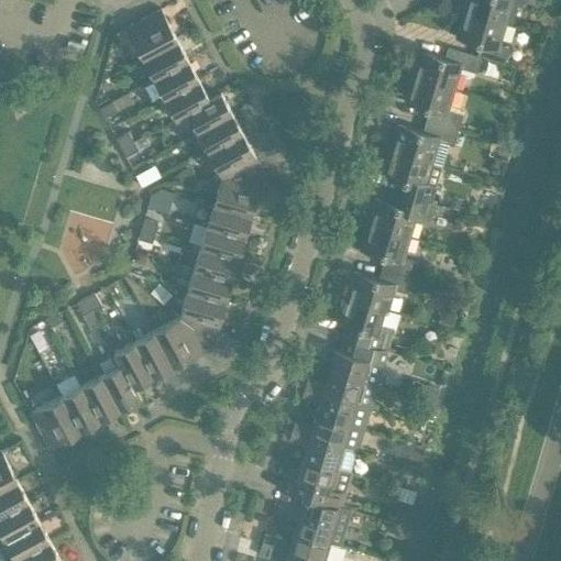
[(470,0),(466,14),(507,26),(513,7),(525,10),(527,0),(470,0)]
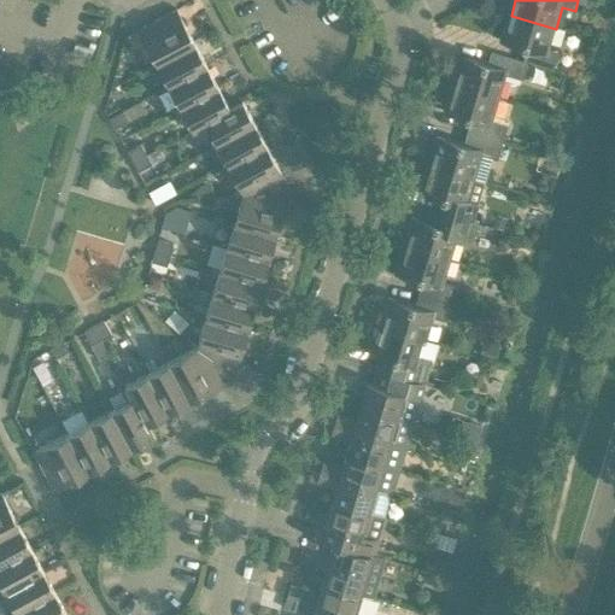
[(139,33),(152,57),(191,36),(177,12),(139,33)]
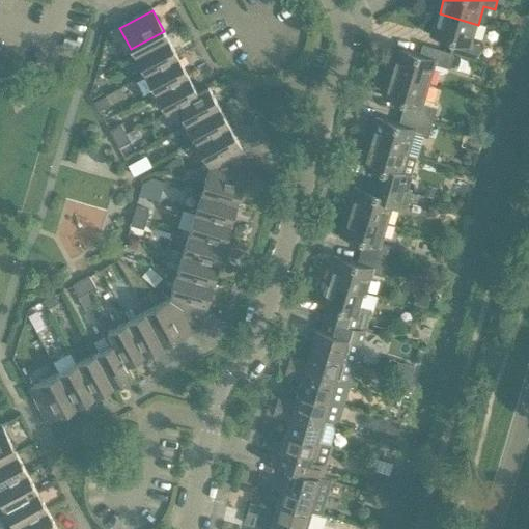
[(478,25),(440,14),(433,37),(455,45),(452,55),(455,56),(477,62),(482,48),(472,45),(478,25)]
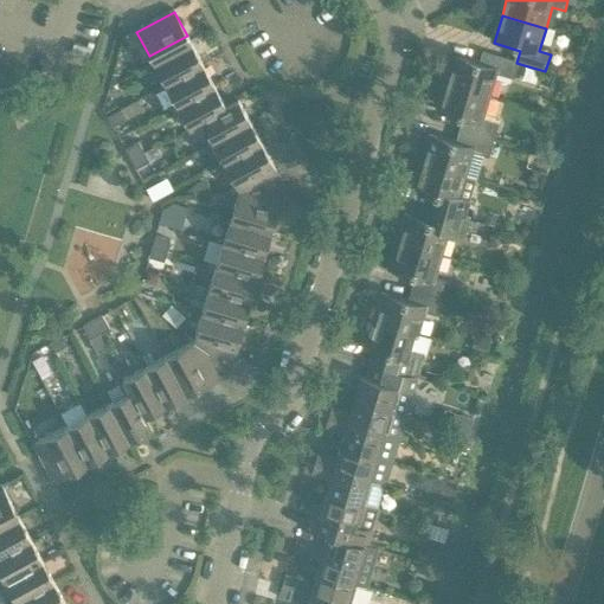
[(162,81),(200,60),(187,36),(149,56),(162,81)]
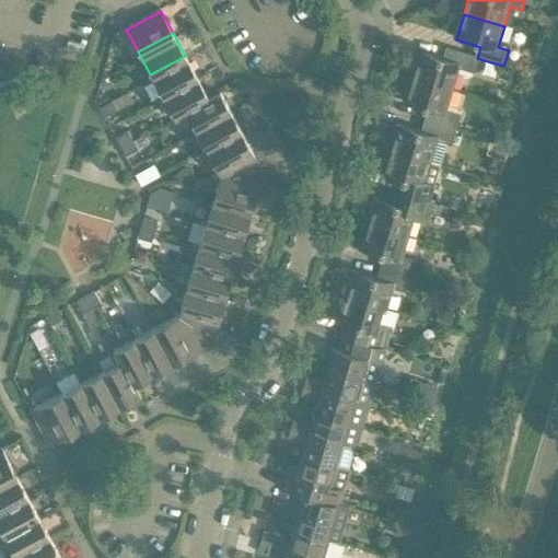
[(413,79),(453,91),(460,70),(475,76),(480,59),(477,58),(448,49),(443,60),(419,54),(413,79)]
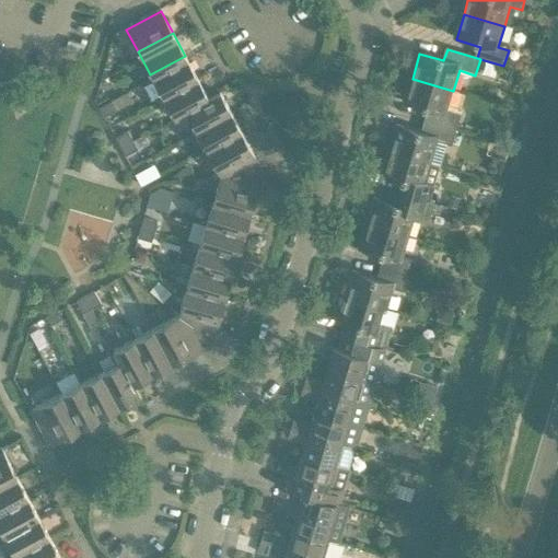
[(162,96),(197,78),(185,56),(150,74),(162,96)]
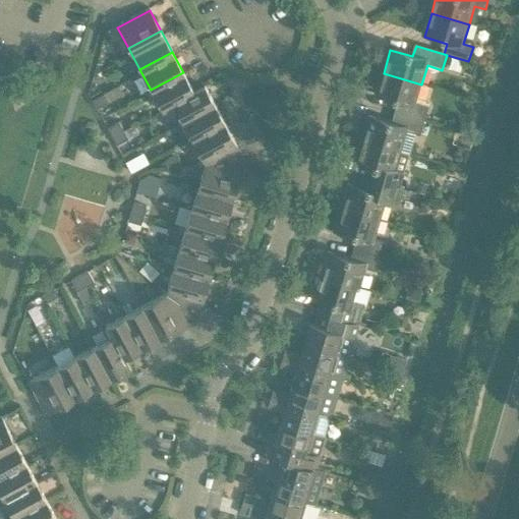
[(162,110),(194,93),(183,72),(151,90),(162,110)]
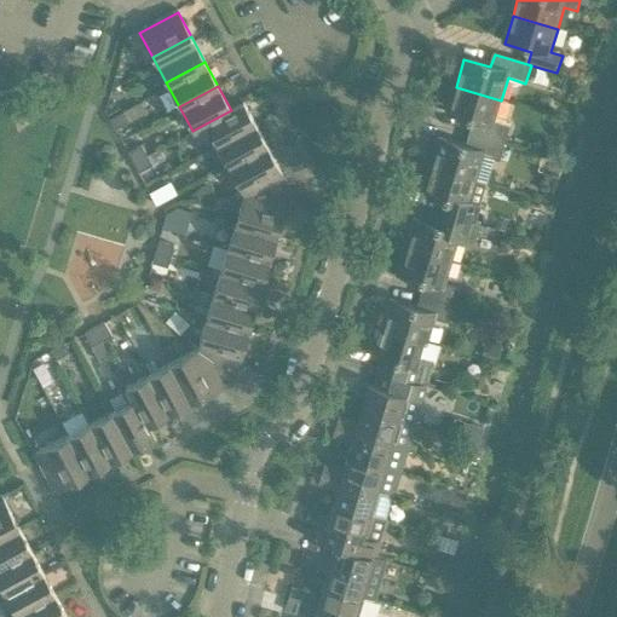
[(470,136),(506,146),(512,128),(495,122),(501,101),(456,87),(448,115),(473,124),(470,136)]
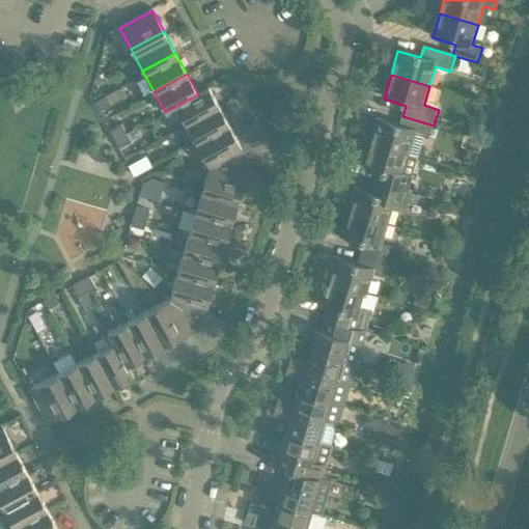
[(198,94),(165,112),(166,114),(177,108),(188,128),(221,110),(210,88),(198,94)]
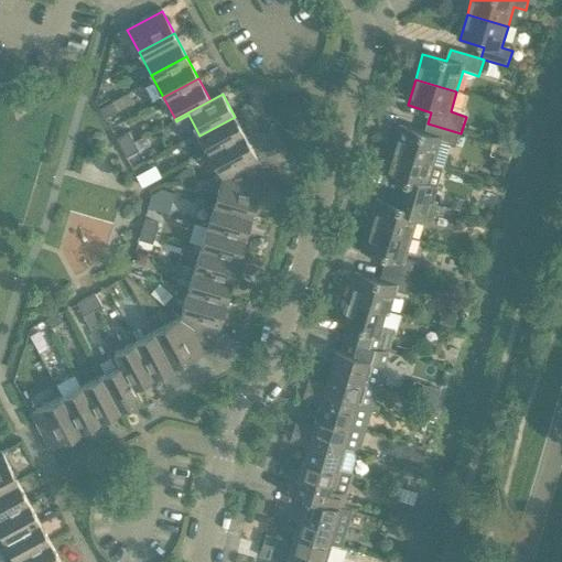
[(106,119),(118,112),(114,104),(101,110),(106,119)]
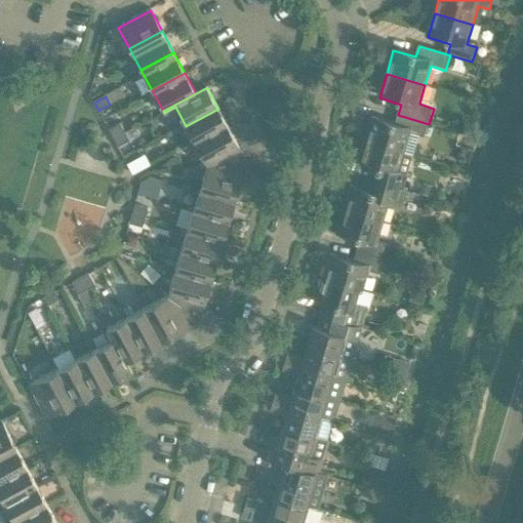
[(218,109),(186,126),(197,147),(230,129),(218,109)]
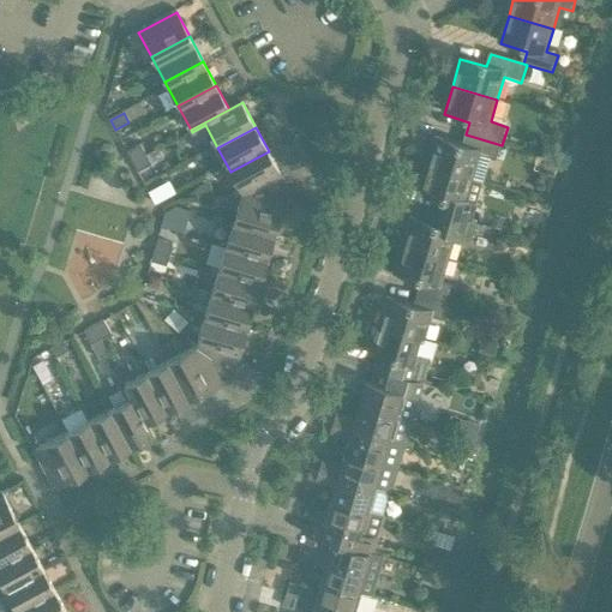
[(502,145),(466,135),(462,148),(436,139),(427,167),(473,180),(484,184),(491,161),(497,162),(502,145)]
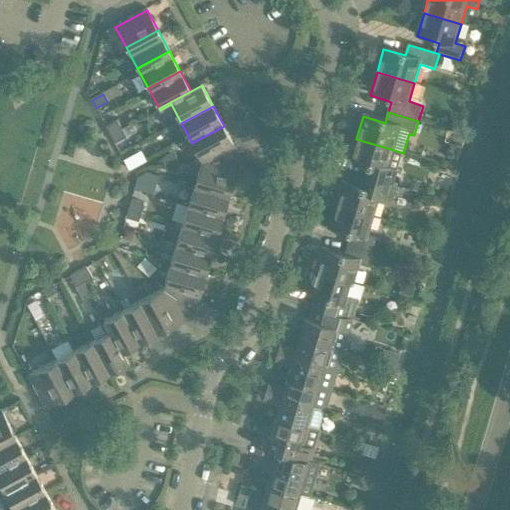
[(116,144),(127,138),(118,122),(107,128),(116,144)]
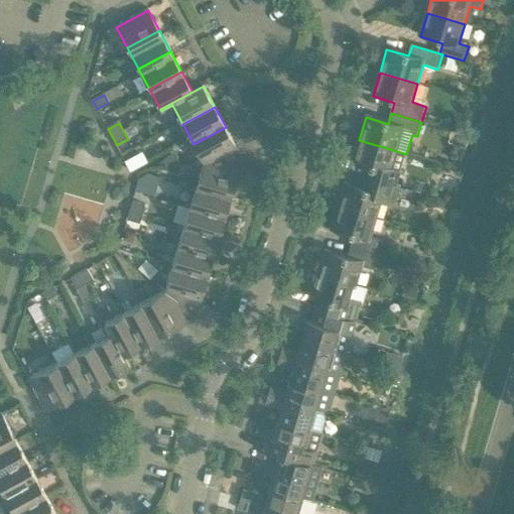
[(204,163),(243,159),(226,127),(194,144),(204,163)]
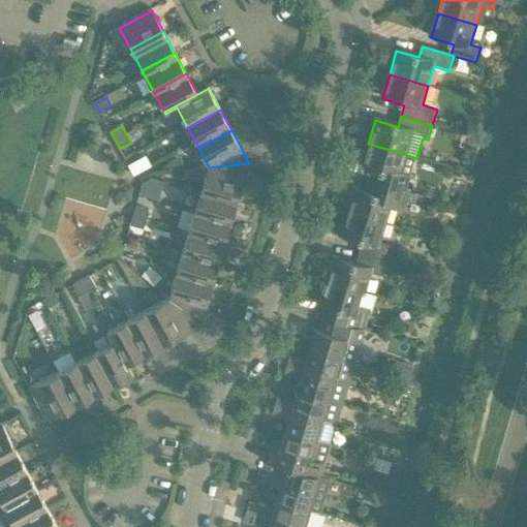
[(407,155),(368,144),(362,167),(383,175),(380,184),(406,192),(410,177),(402,174),(407,155)]
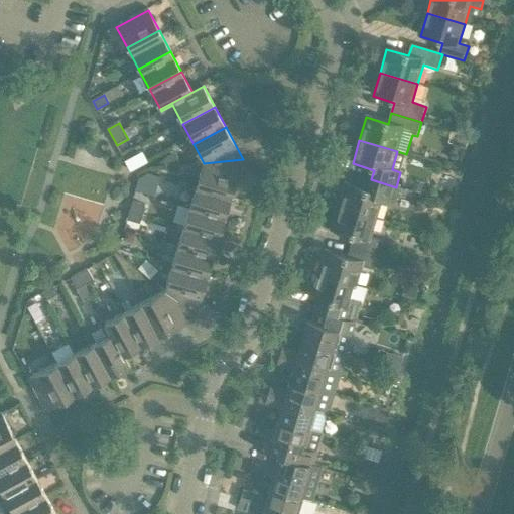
[(243,159),(204,163),(199,180),(234,191),(243,159)]
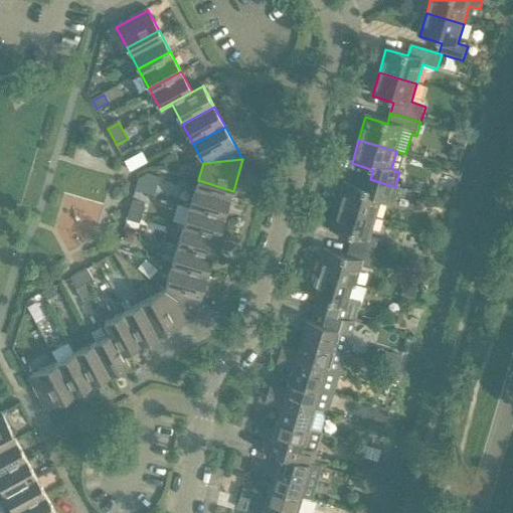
[(338,206),(375,218),(381,199),(395,203),(400,188),(395,187),(370,179),(366,191),(344,185),(338,206)]
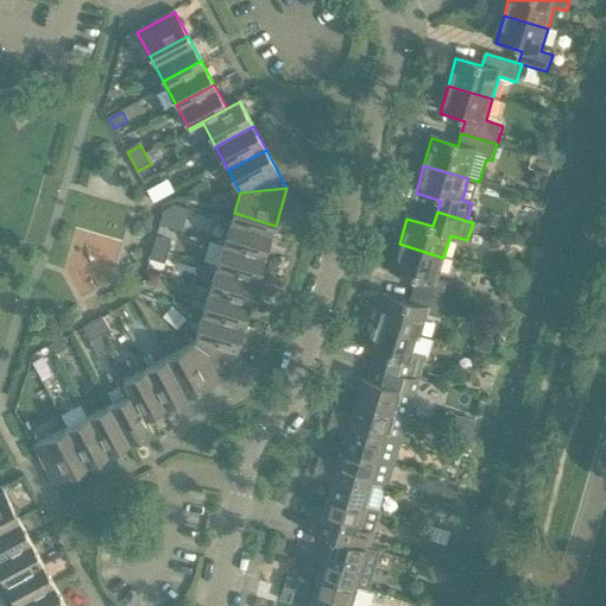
[(227,239),(267,252),(276,226),(234,213),(227,239)]
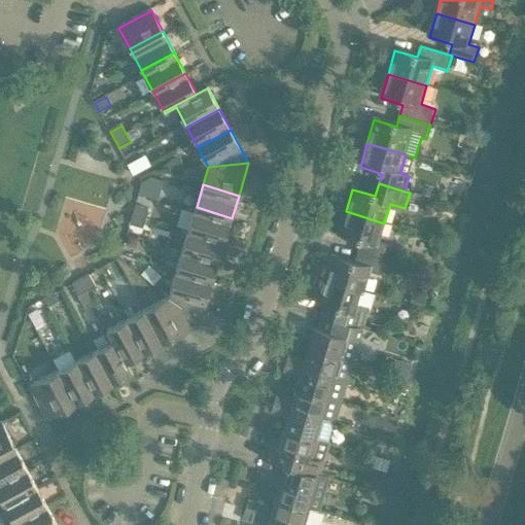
[(143,230),(149,211),(136,207),(131,225),(143,230)]
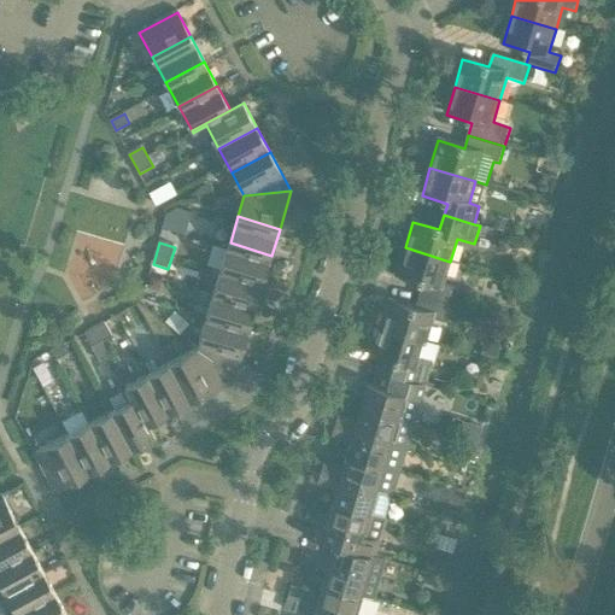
[(222,269),(264,282),(271,256),(230,242),(222,269)]
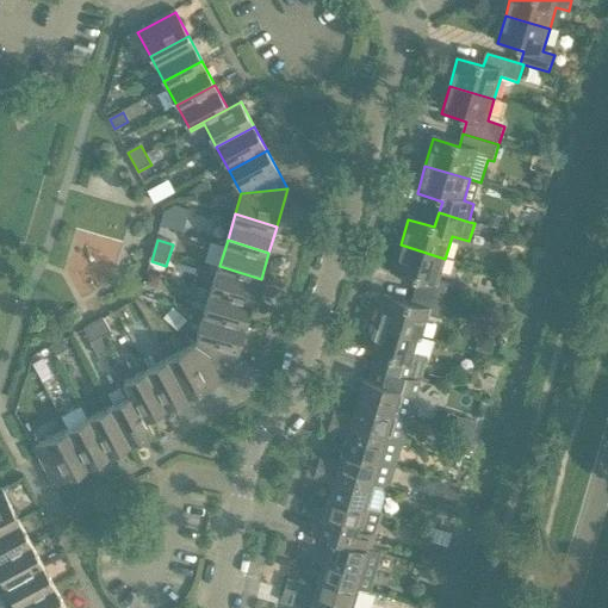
[(445,259),(401,244),(392,274),(417,281),(414,293),(444,302),(450,284),(439,280),(445,259)]
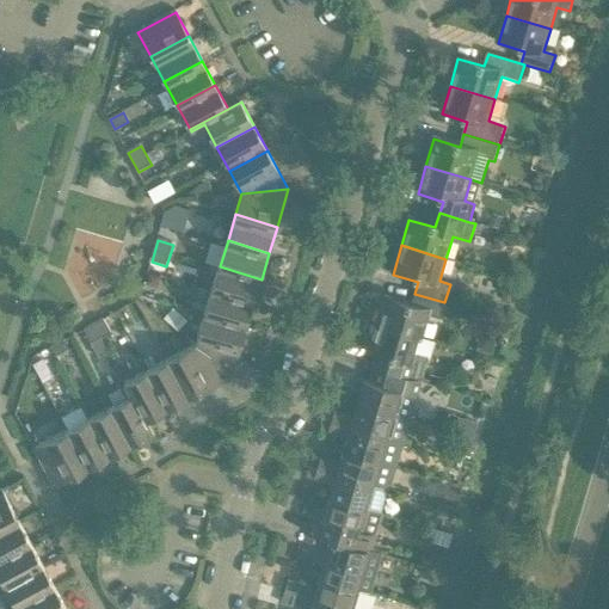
[(211,294),(253,306),(262,280),(220,266),(211,294)]
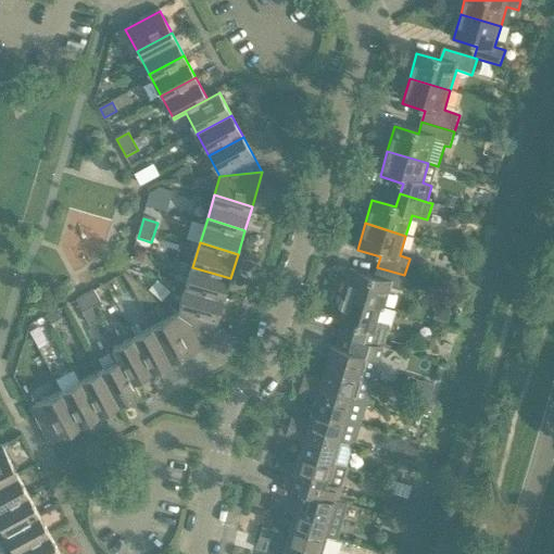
[(186,291),(223,302),(230,278),(192,267),(186,291)]
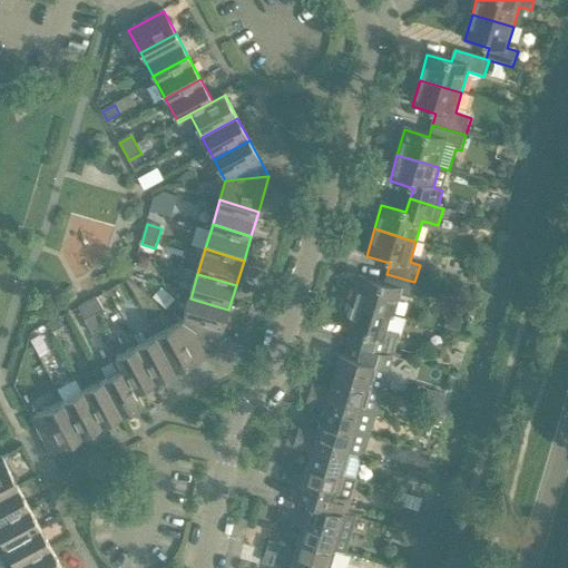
[(351,304),(394,317),(401,295),(410,297),(414,282),(387,274),(383,285),(359,278),(351,304)]
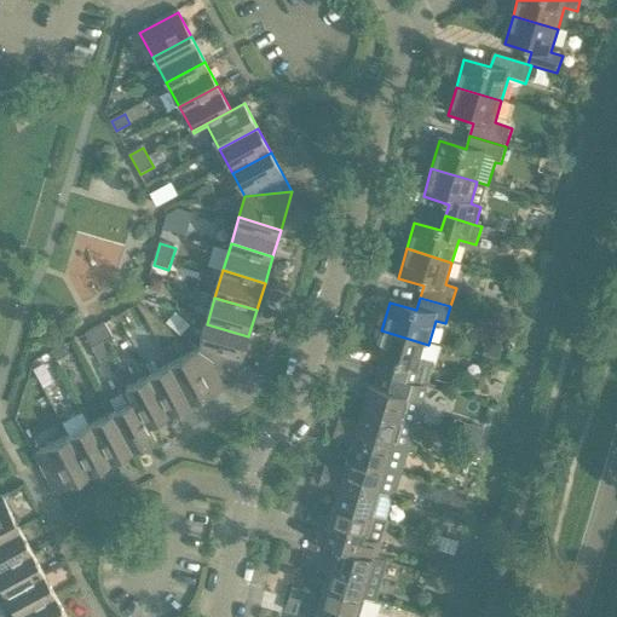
[(93,349),(113,339),(105,324),(86,335),(93,349)]
